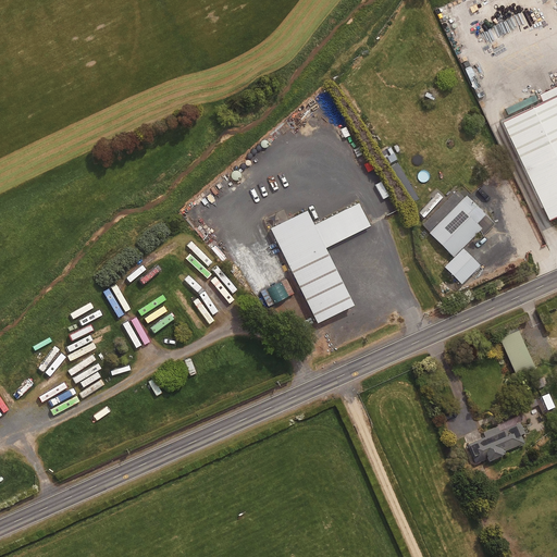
[(543,102),(556,94),(556,89),(555,86),(539,96),(543,102)]
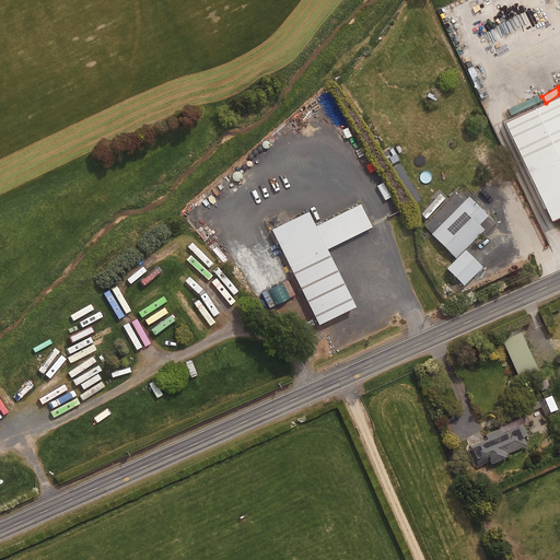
[(559,96),(504,124),(551,222),(559,217),(559,96)]
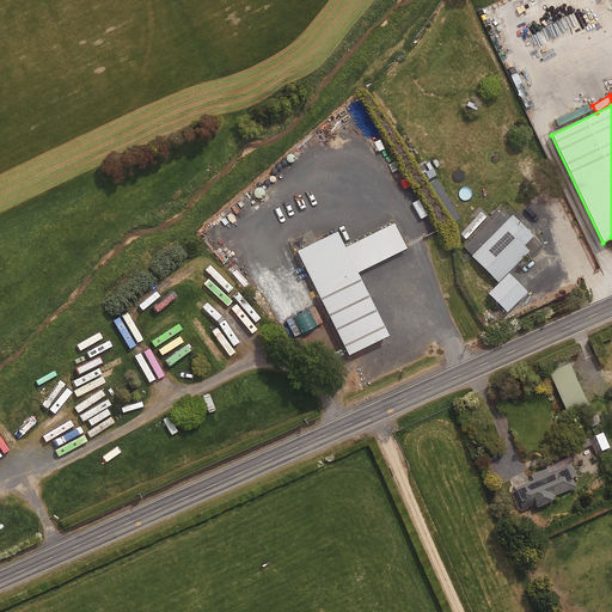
[(405,123),(399,112),(391,117),(397,127),(405,123)]
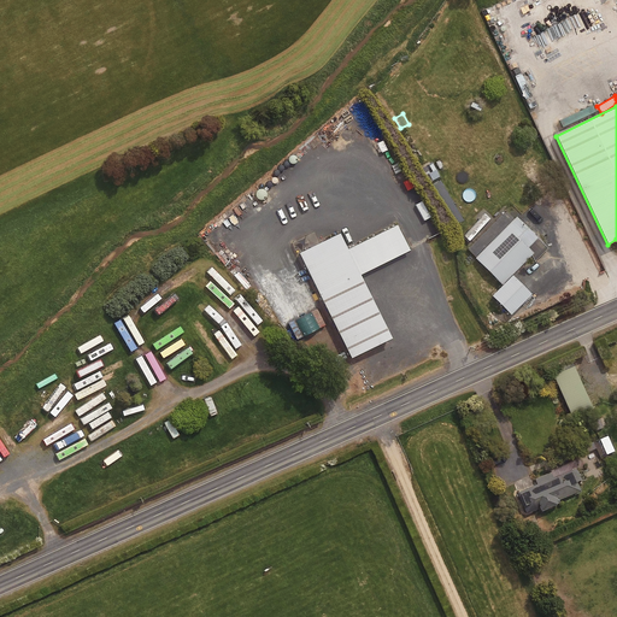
[(342,219),(301,240),(356,347),(395,327),(363,262),(415,235),(403,211),(351,236),(342,219)]
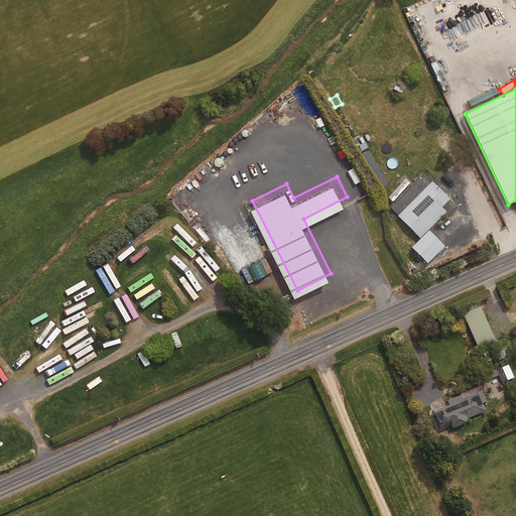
[(427,230),(442,216),(446,220),(458,208),(431,181),(397,216),(420,239),(411,248),(426,263),(443,246),(427,230)]
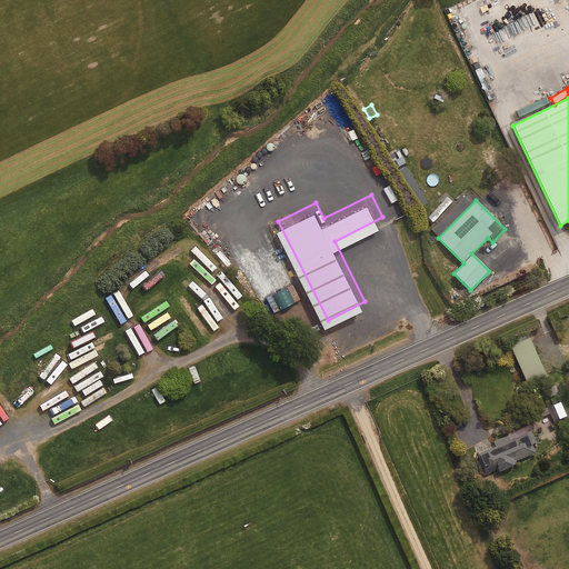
[(96,348),(78,317),(20,351),(38,381),(96,348)]
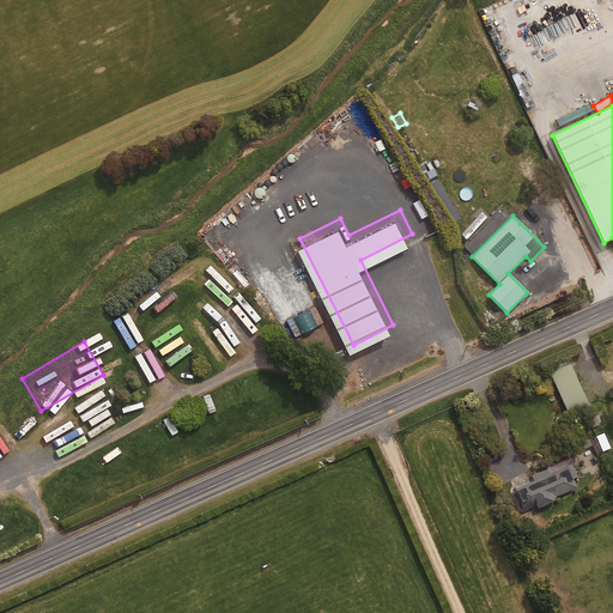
[(587,404),(568,360),(548,369),(568,413),(587,404)]
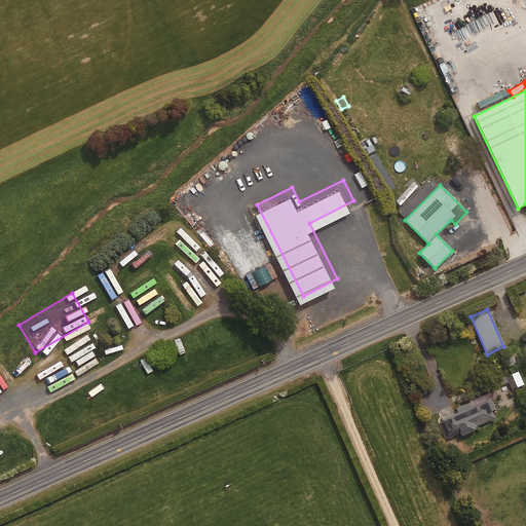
[(524,384),(518,372),(512,374),(517,387),(524,384)]
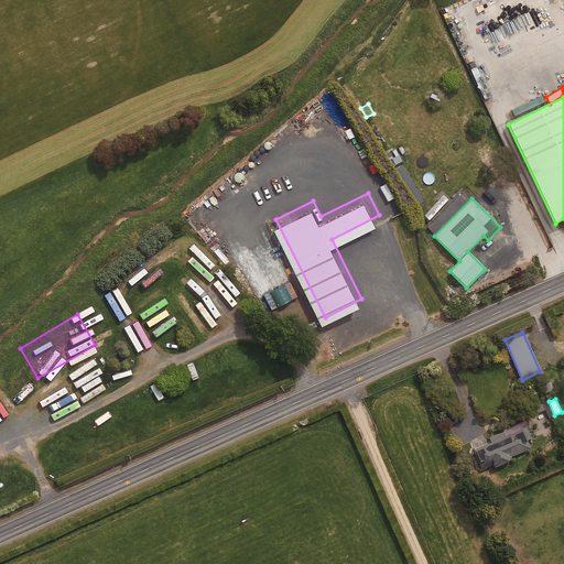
[(544,411),(549,420),(553,418),(548,402),(534,407),(538,414),(544,411)]
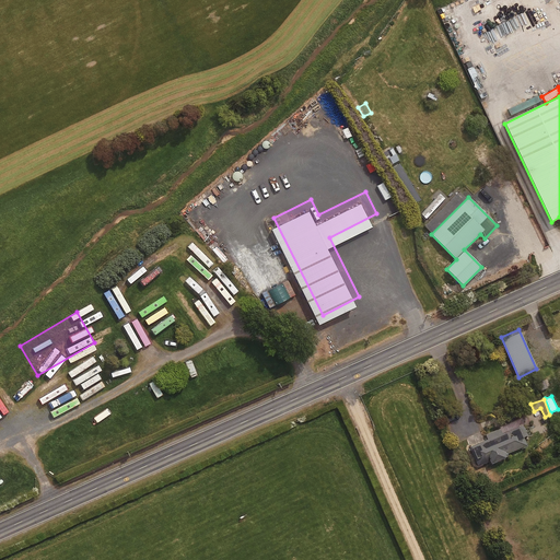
[(527,435),(521,419),(486,434),(488,440),(470,447),(478,466),(490,462),(491,464),(509,456),(508,454),(527,445),(524,436),(527,435)]
